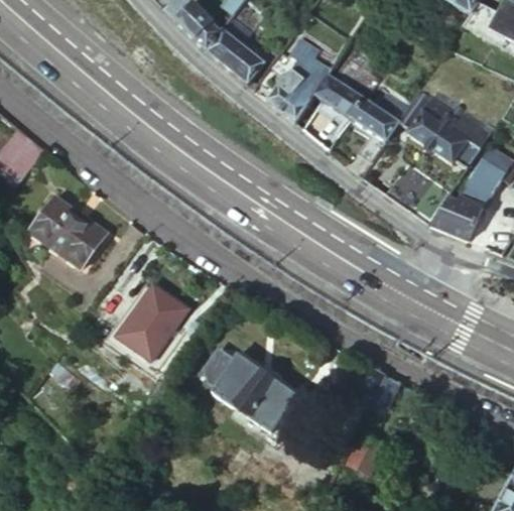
[(166,0),(165,1),(169,4),(164,9),(167,11),(176,20),(191,0),(166,0)]
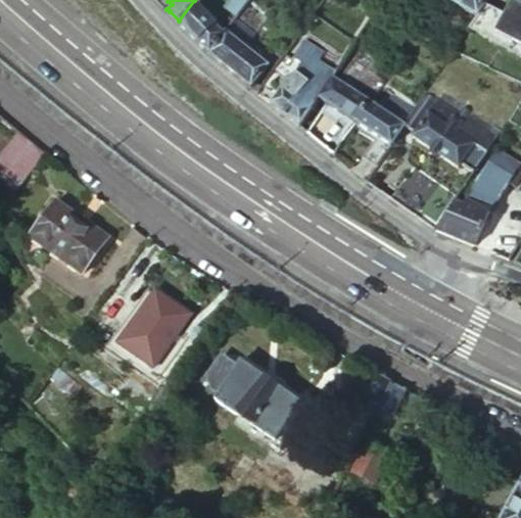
[(221,35),(224,31),(194,0),(179,20),(183,25),(196,37),(209,50),(215,43),(221,35)]
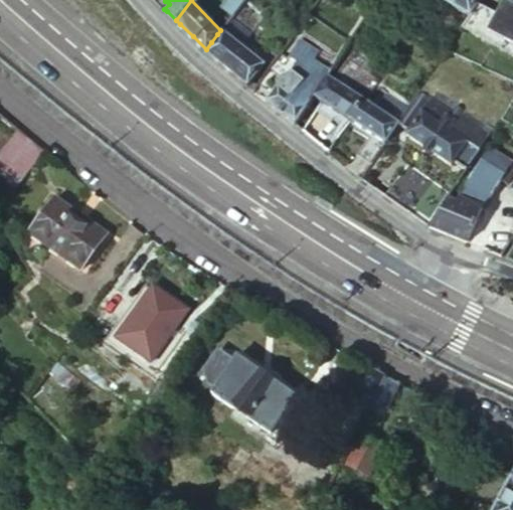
[(448,0),(472,14),(478,4),(480,0),(448,0)]
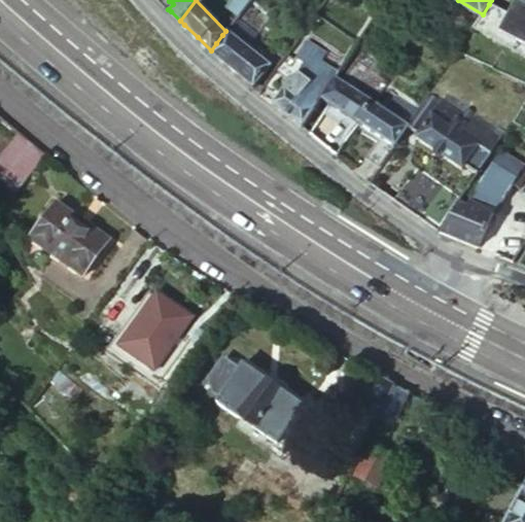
[(511,0),(496,29),(524,42),(524,0),(511,0)]
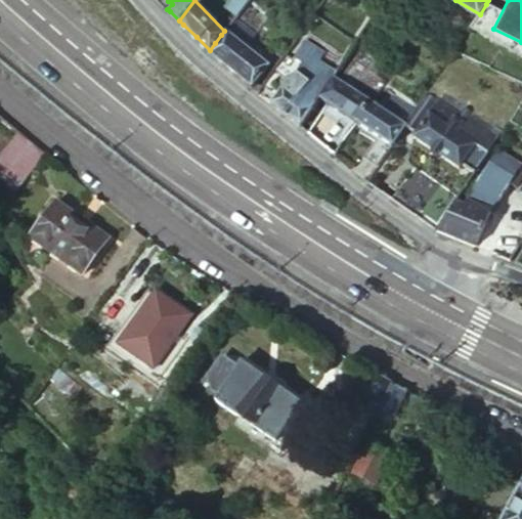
[(226,28),(233,33),(243,22),(234,16),(233,18),(226,28)]
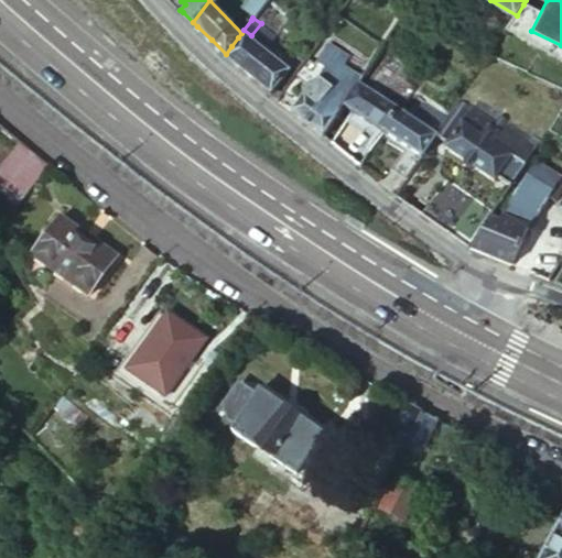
[(244,30),(241,33),(238,37),(231,46),(226,54),(227,56),(231,59),(249,73),(273,91),(291,66),(251,35),(244,30)]
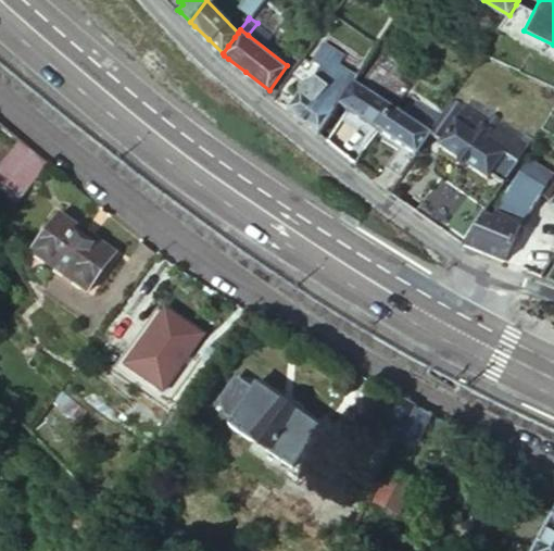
[(302,60),(304,55),(309,49),(301,44),(287,65),(294,72),(302,60)]
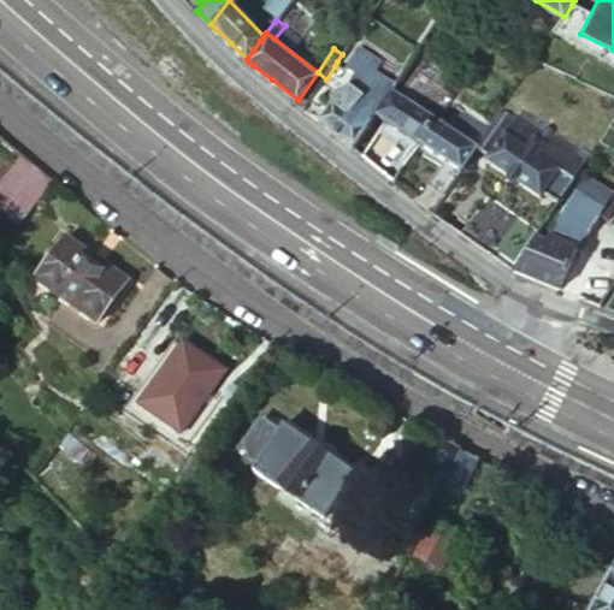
[(338,93),(341,88),(353,71),(337,61),(335,66),(326,80),(324,82),(338,93)]
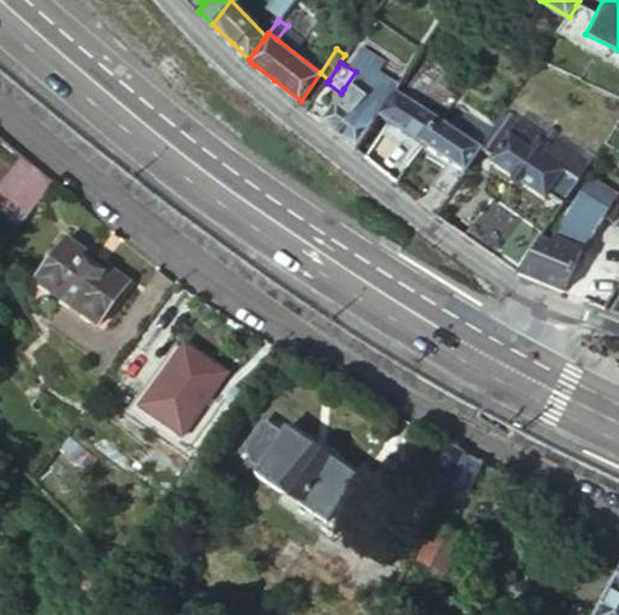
[(386,103),(393,92),(357,69),(356,72),(344,89),(380,113),(386,103)]
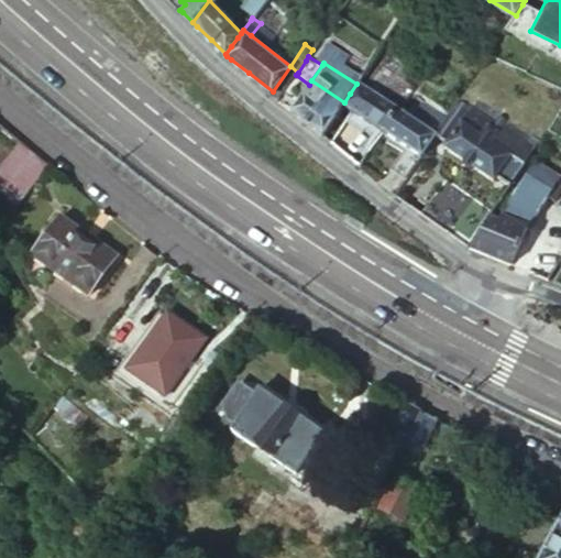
[(391,74),(377,64),(365,85),(377,94),(391,74)]
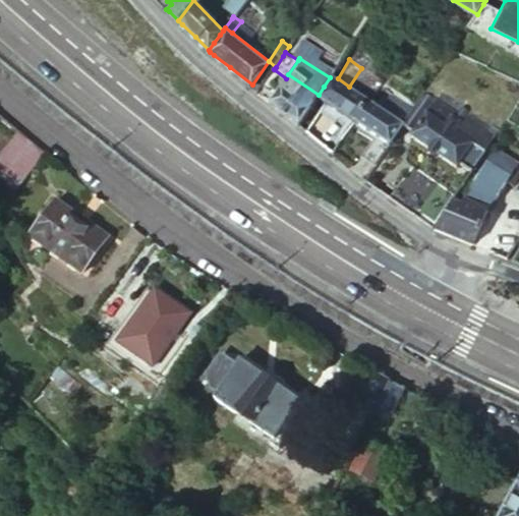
[(255,87),(260,91),(271,74),(274,69),(276,67),(269,61),(252,84),(255,87)]
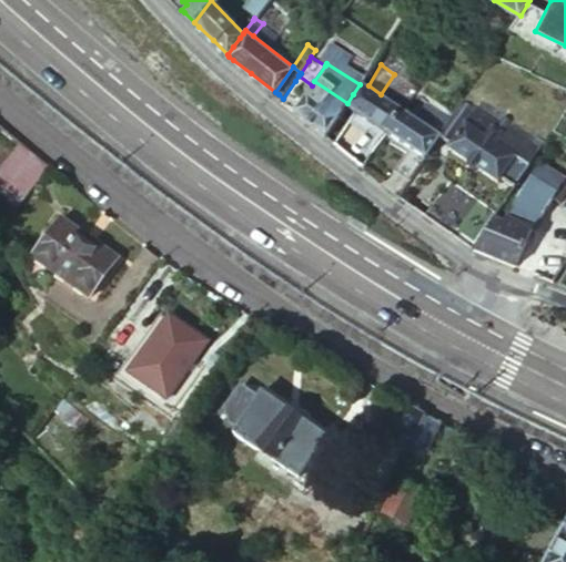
[(392,93),(407,104),(417,89),(402,79),(392,93)]
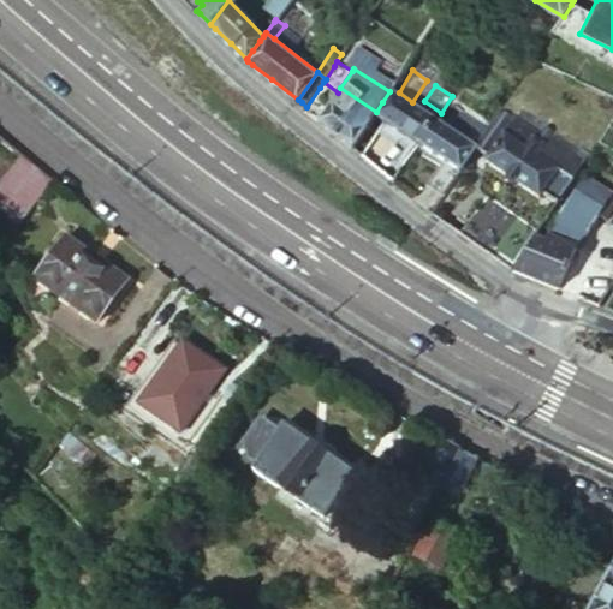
[(384,117),(394,100),(399,93),(392,87),(390,91),(382,102),(376,112),(384,117)]
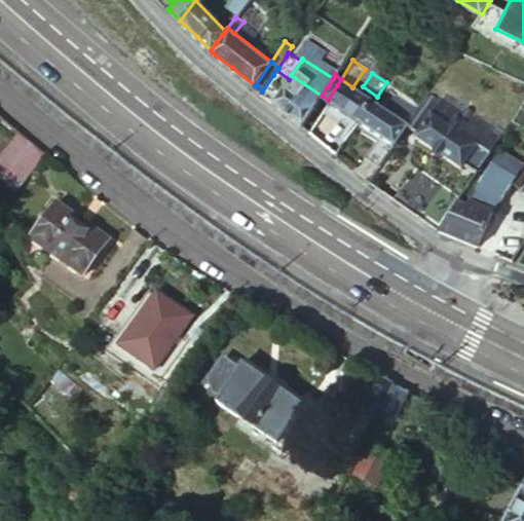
[(312,111),(322,96),(291,75),(289,79),(286,82),(273,101),(281,106),(299,121),(303,124),(312,111)]
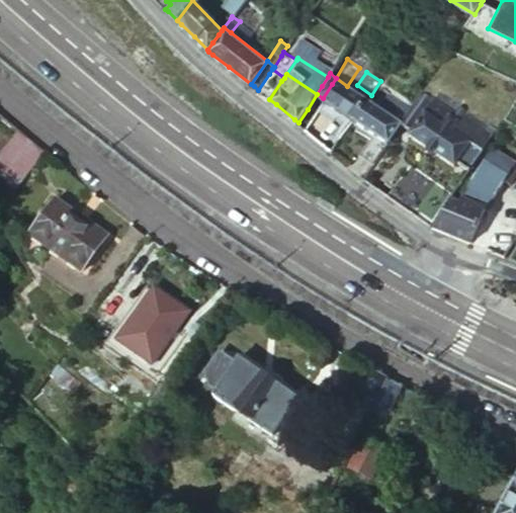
[(336,78),(332,84),(323,98),(350,116),(364,97),(351,88),(347,86),(336,78)]
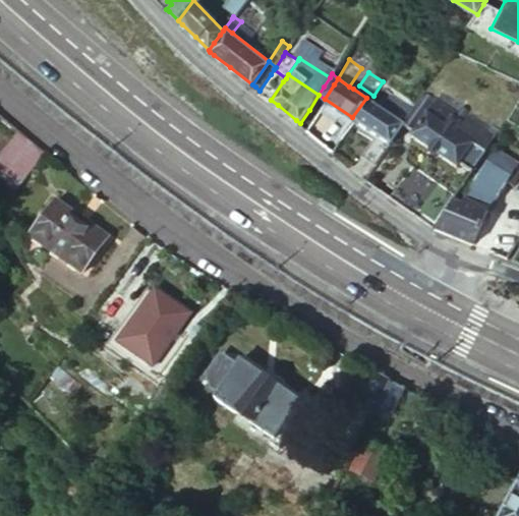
[(403,122),(416,104),(394,90),(388,100),(397,107),(392,114),(403,122)]
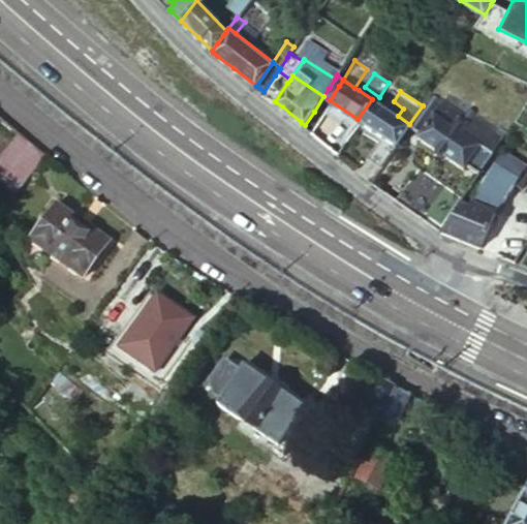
[(433,91),(423,105),(409,124),(421,131),(419,136),(465,168),(468,163),(478,172),(485,163),(498,144),(507,129),(500,124),(497,127),(470,106),(467,111),(457,104),(433,91)]
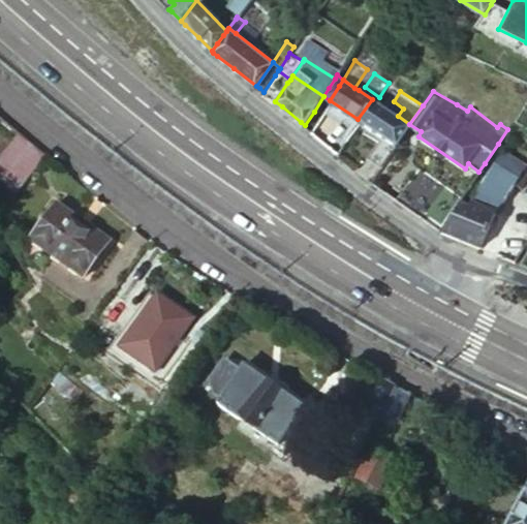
[(407,128),(409,124),(398,116),(384,108),(376,101),(372,99),(359,119),(379,133),(366,154),(381,165),(382,163),(407,128)]
